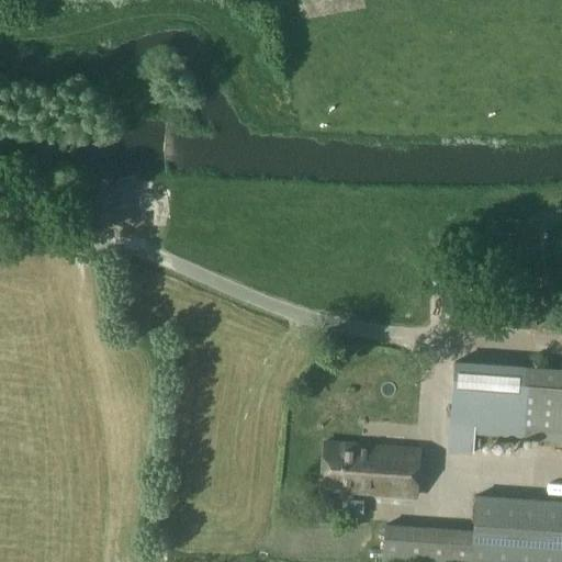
[(561,369),(525,368),(524,366),(453,361),(447,452),(471,451),(473,435),(520,437),(520,436),(535,437),(535,439),(561,440),(561,369)]
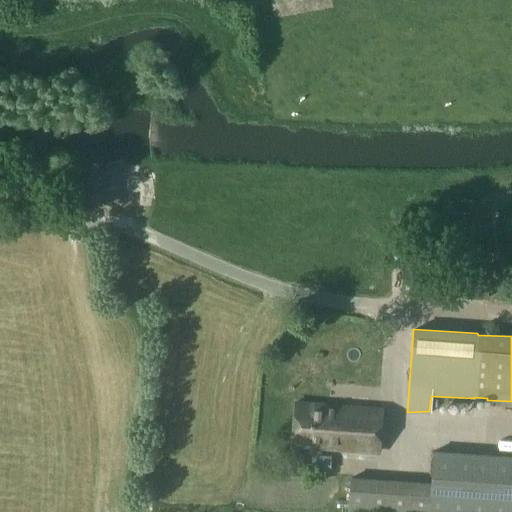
[(380,408),(295,401),(295,403),(292,445),(376,452),(380,408)]
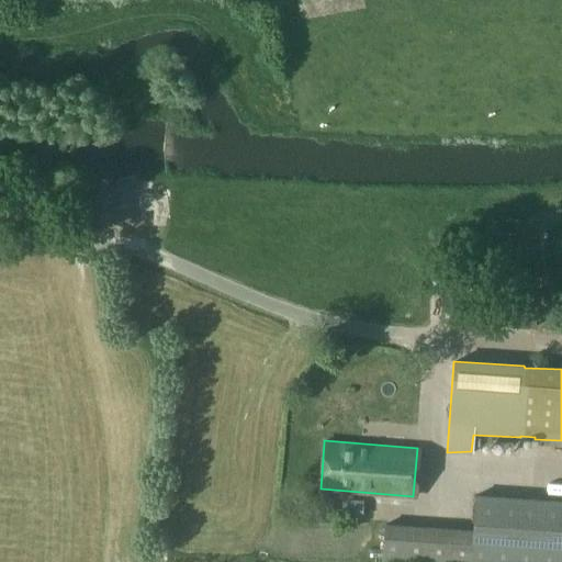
[(561,561),(561,501),(474,495),(472,530),(384,524),(382,559),(433,561),(561,561)]
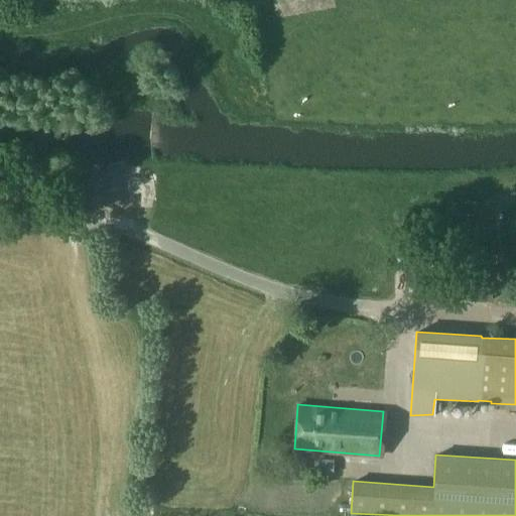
[(310,474),(331,476),(332,460),(311,458),(310,474)]
